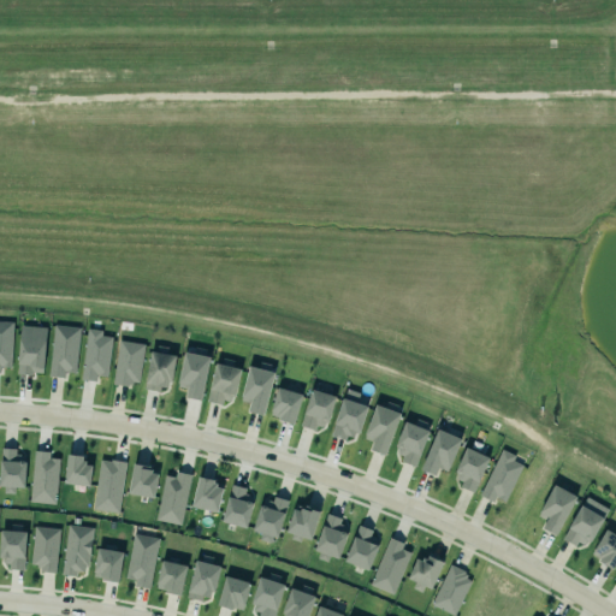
[(0,320),(11,321),(9,367),(6,367),(6,366),(0,366),(0,320)]
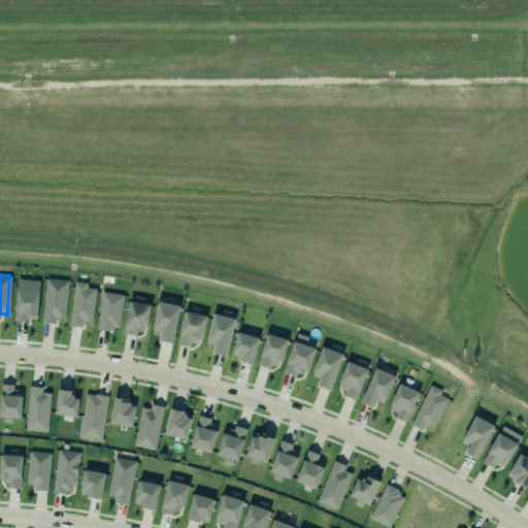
[(41,322),(55,324),(56,320),(64,320),(68,281),(45,278),(41,322)]
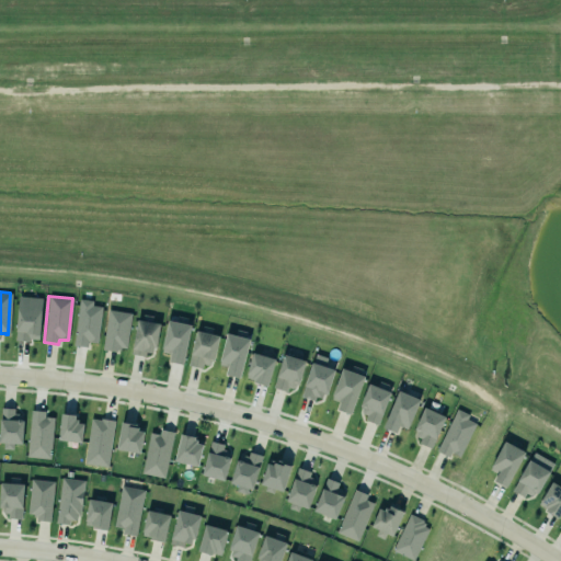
[(16,297),(39,298),(37,339),(27,339),(27,341),(14,340),(16,297)]
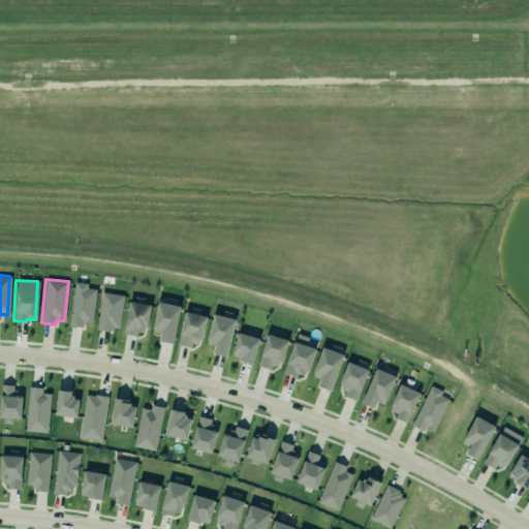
[(91,324),(96,289),(88,288),(88,284),(75,282),(69,325),(82,328),(83,322),(91,324)]
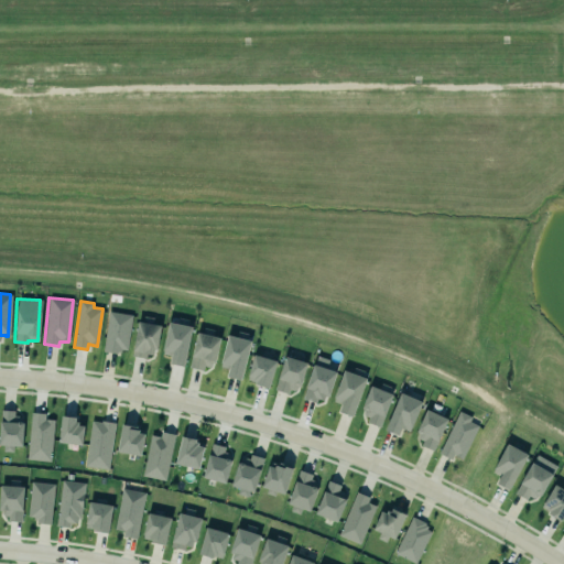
[(132,316),(109,312),(102,349),(126,354),(132,316)]
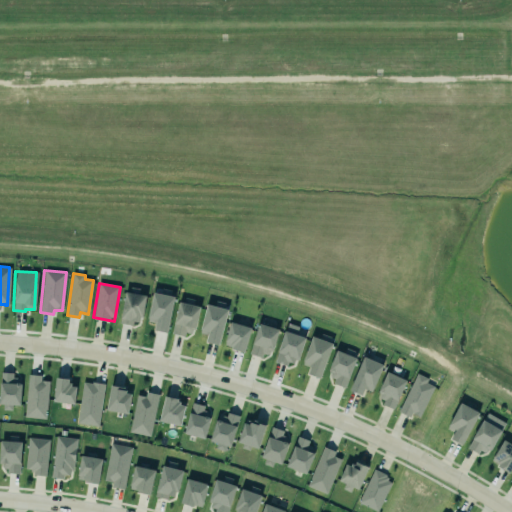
[(125,289),(143,292),(139,318),(132,317),(131,323),(119,321),(125,289)]
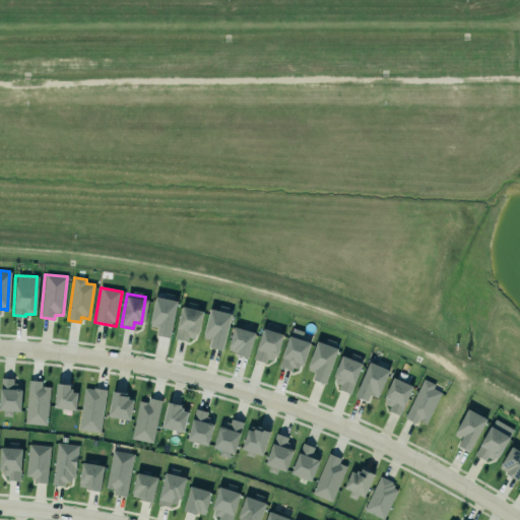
[(178,302),(155,297),(149,326),(157,328),(156,335),(170,338),(178,302)]
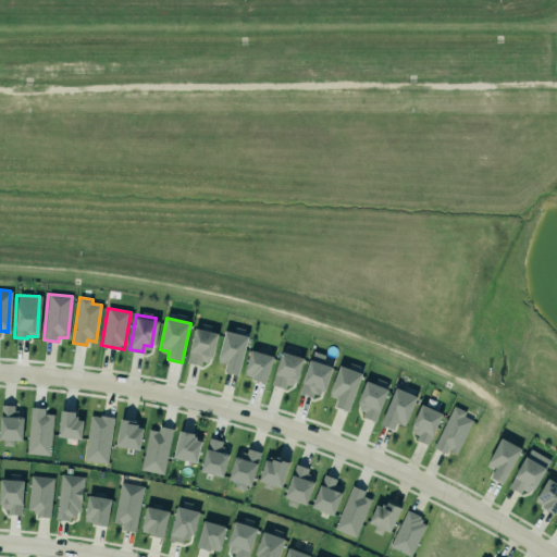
[(217,334),(196,329),(186,362),(207,368),(217,334)]
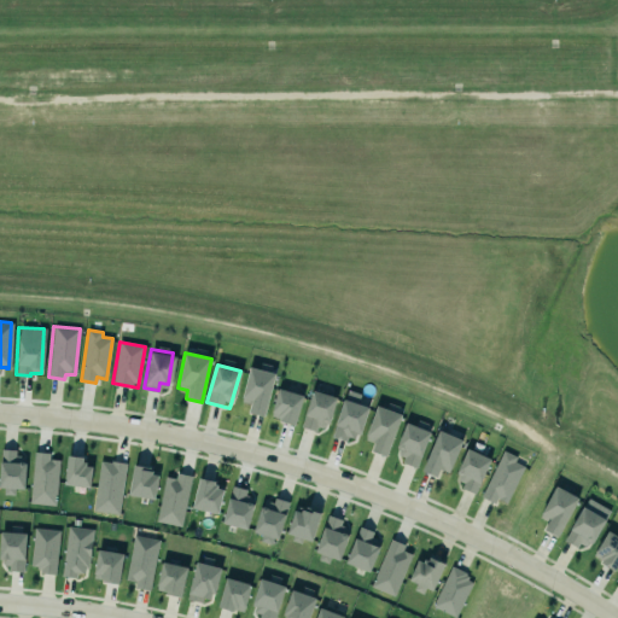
[(250,404),(248,413),(264,417),(274,373),(249,368),(242,402),(250,404)]
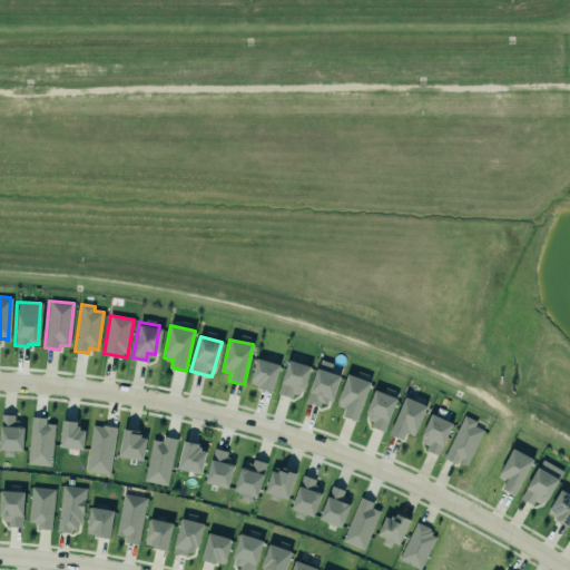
[(256,355),(278,361),(276,371),(277,374),(274,389),(248,382),(256,355)]
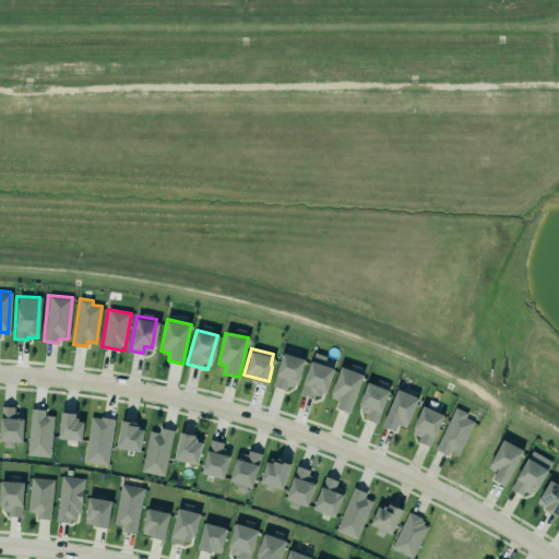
[(312,352),(324,356),(322,365),(332,368),(323,393),(320,392),(318,396),(312,394),(311,399),(297,394),(309,360),(310,360),(312,352)]
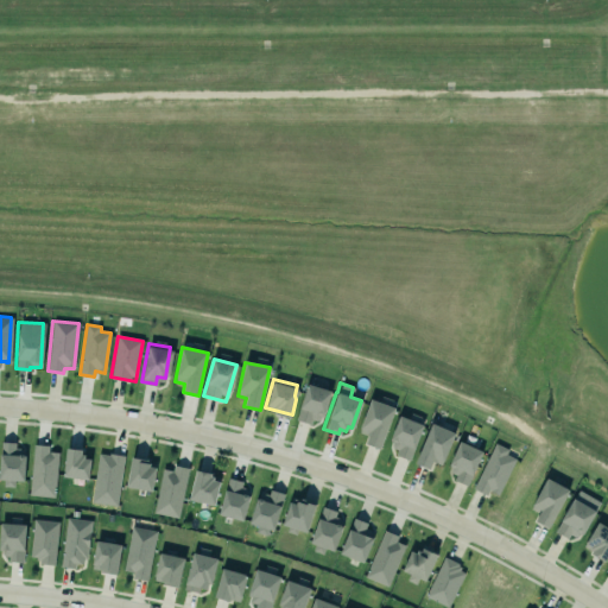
[(298,422),(311,424),(312,419),(324,422),(330,390),(305,385),(298,422)]
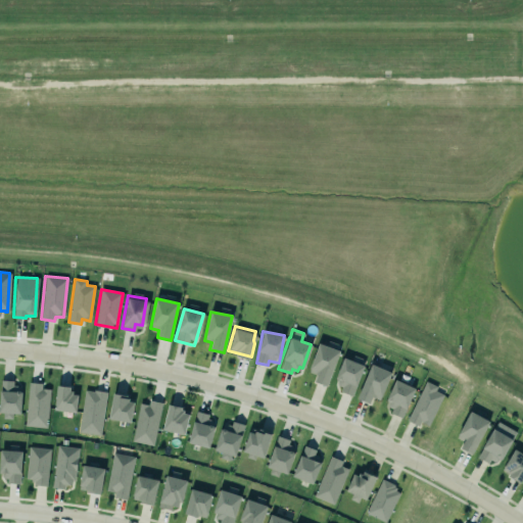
[(319,339),(311,365),(319,368),(315,379),(327,383),(339,346),(319,339)]
